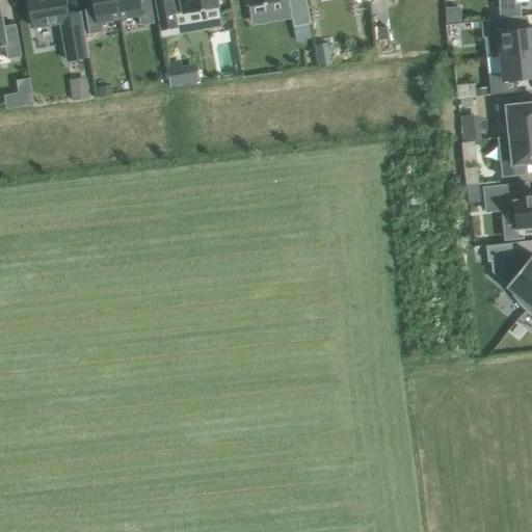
[(67,0),(28,0),(33,27),(61,22),(69,60),(89,57),(81,11),(69,14),(67,0)]
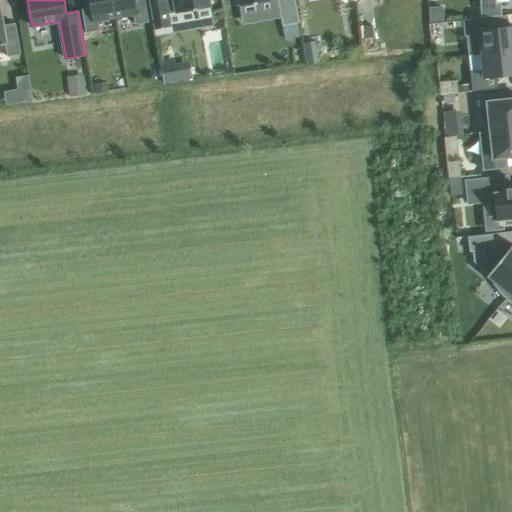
[(89,0),(90,8),(82,9),(86,33),(100,30),(98,21),(116,18),(112,0),(89,0)]
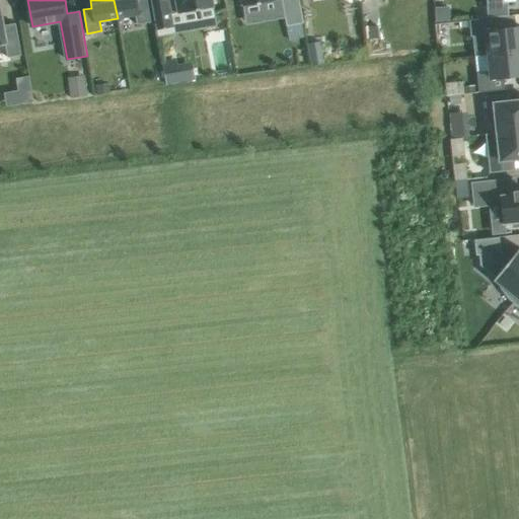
[(114,0),(118,18),(135,15),(137,24),(151,22),(146,0),(114,0)]
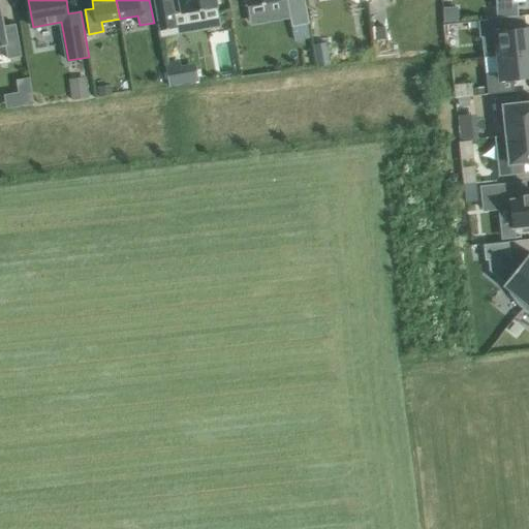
[(154,0),(160,30),(175,27),(173,13),(217,6),(216,0),(154,0)]
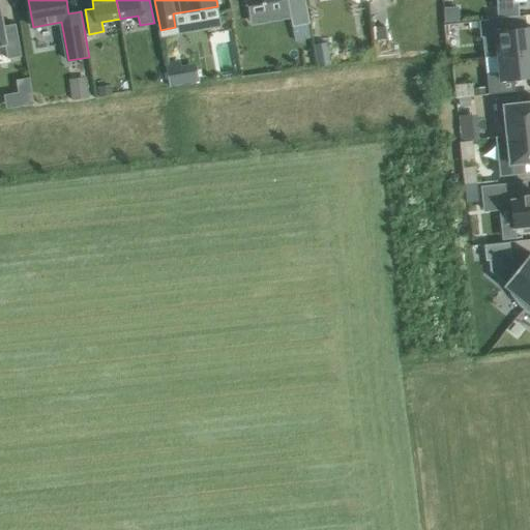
[(305,0),(288,0),(293,27),(307,24),(310,24),(305,0)]
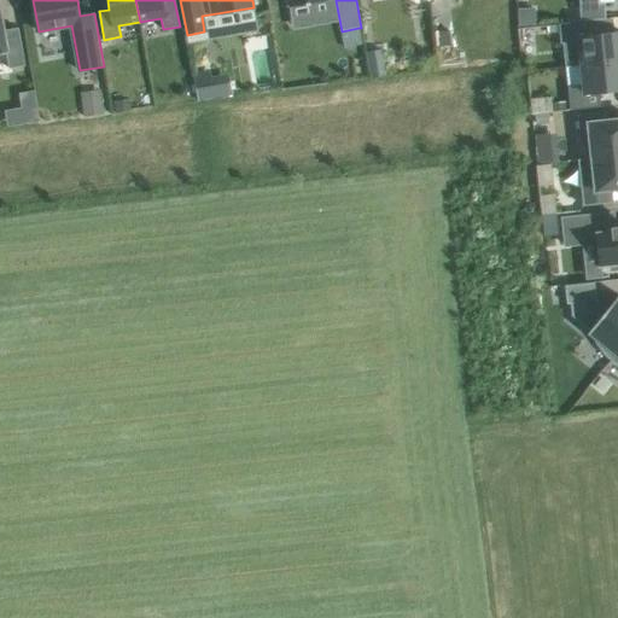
[(579,0),(581,21),(595,21),(594,4),(600,3),(600,0),(579,0)]
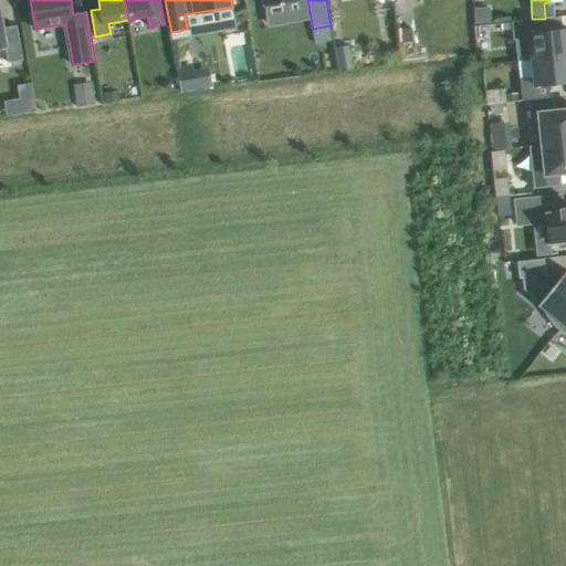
[(0,6),(0,49),(6,49),(8,63),(23,61),(17,25),(3,28),(0,6)]
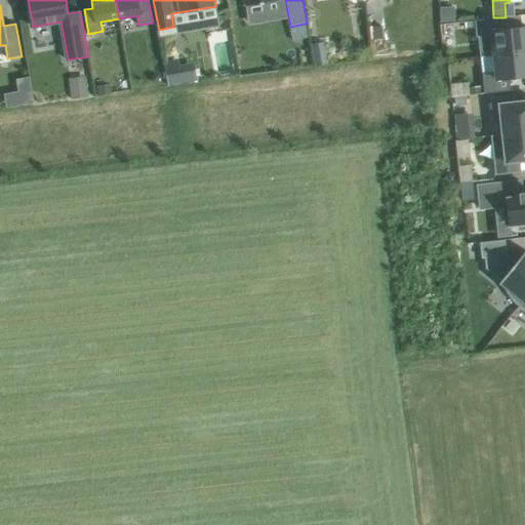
[(455,6),(440,7),(441,23),(455,22),(455,6)]
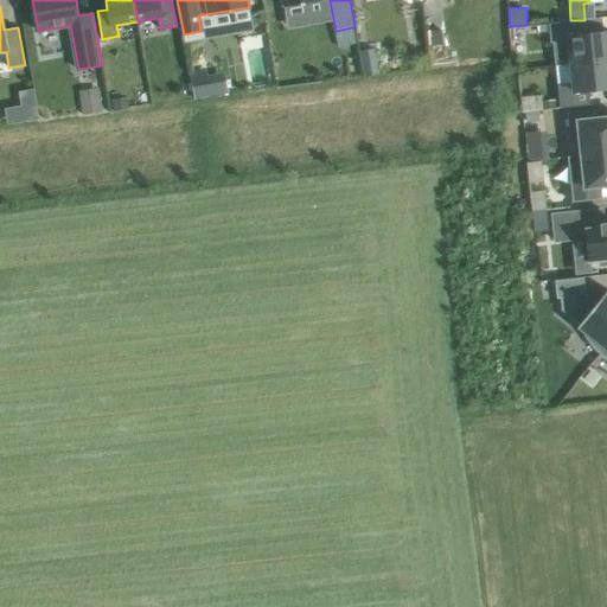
[(570,20),(549,24),(551,43),(554,43),(556,65),(573,64),(606,59),(606,31),(604,32),(602,18),(585,20),(570,20)]
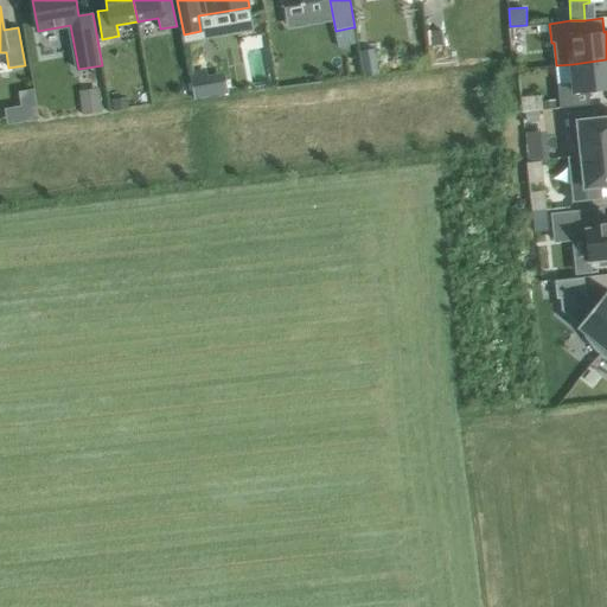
[(296,23),(280,25),(286,72),(302,70),(296,23)]
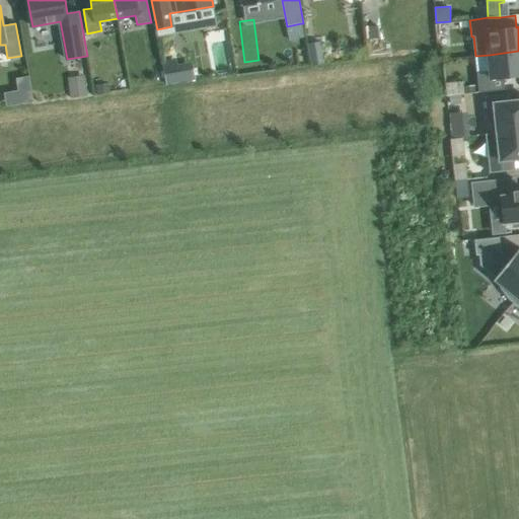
[(301,23),(287,26),(290,40),(304,38),(301,23)]
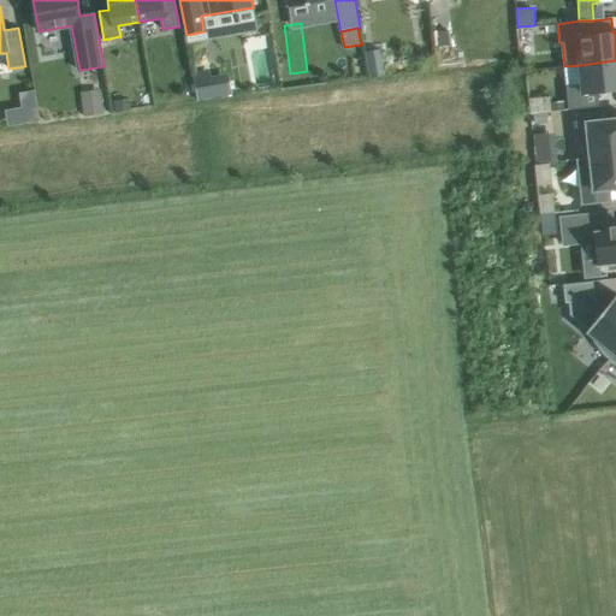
[(449,30),(434,33),(437,45),(438,46),(450,43),(449,30)]
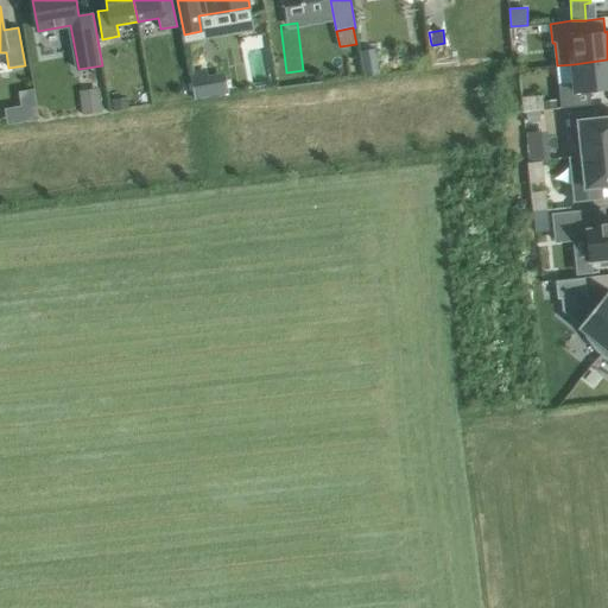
[(375,49),(361,51),(366,76),(380,74),(375,49)]
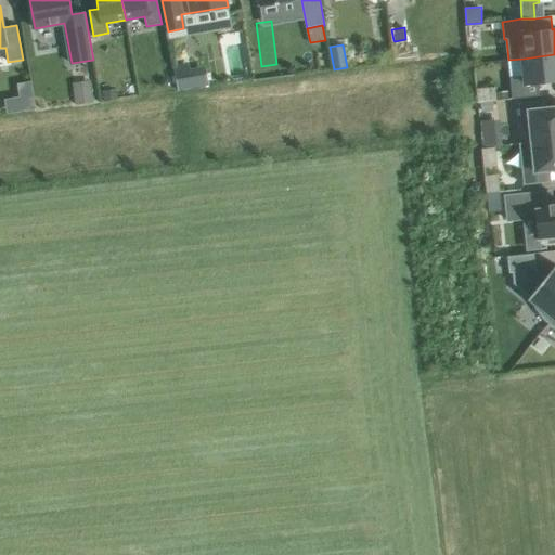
[(525,76),(511,78),(513,99),(540,95),(539,82),(554,80),(554,54),(524,59),(525,76)]
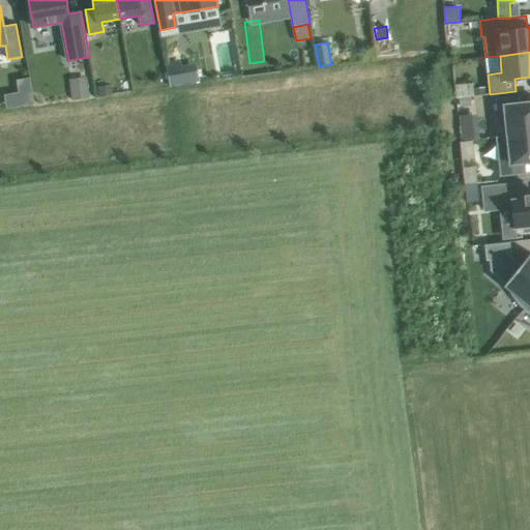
[(181,69),(168,72),(170,86),(184,85),(181,69)]
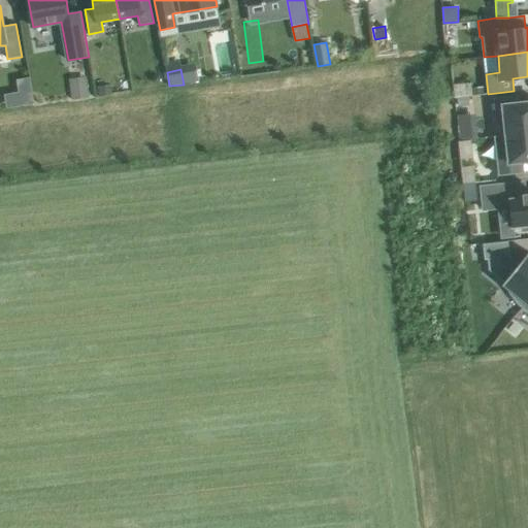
[(29,78),(17,80),(19,93),(21,105),(33,104),(29,78)]
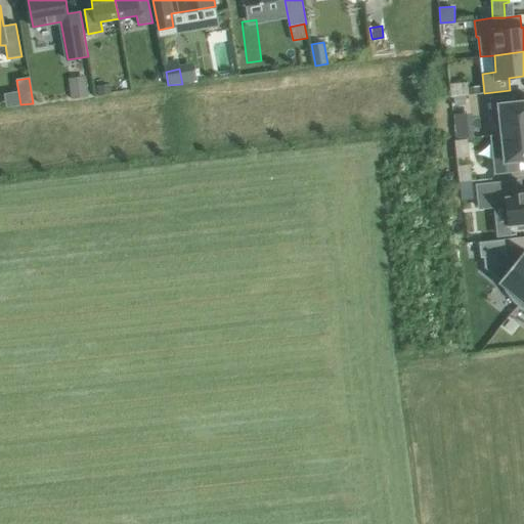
[(85,81),(71,83),(73,98),(73,99),(88,97),(88,96),(85,81)]
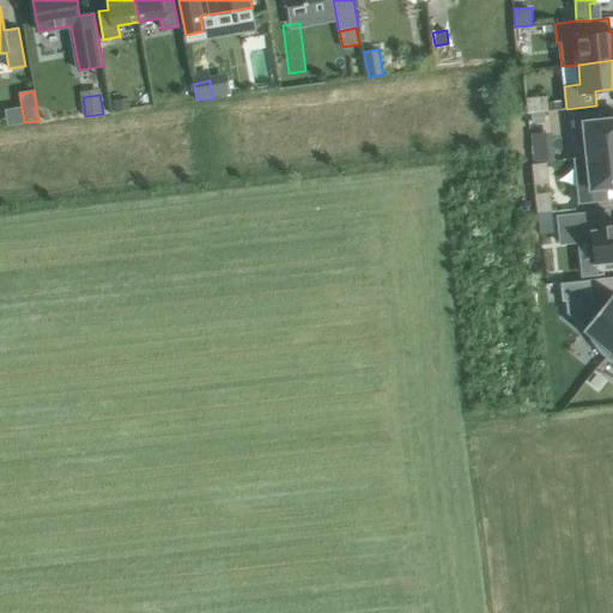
[(126,99),(114,101),(115,110),(127,109),(126,99)]
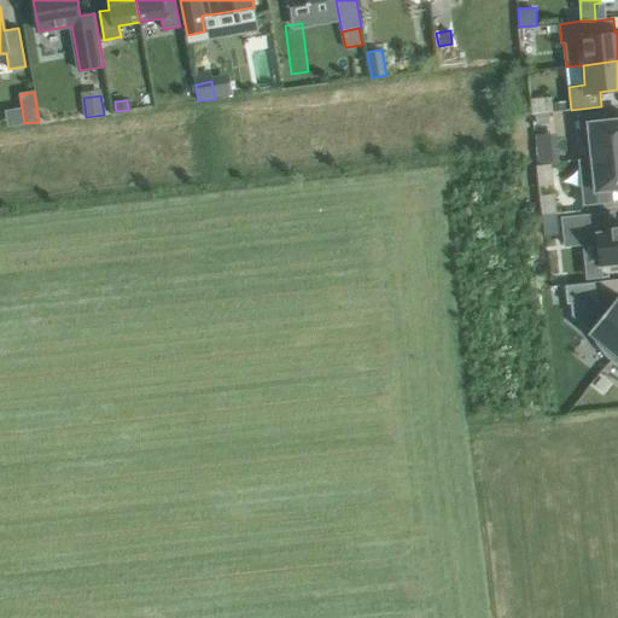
[(607,111),(578,114),(582,141),(592,140),(593,157),(593,158),(617,156),(617,120),(608,121),(607,111)]
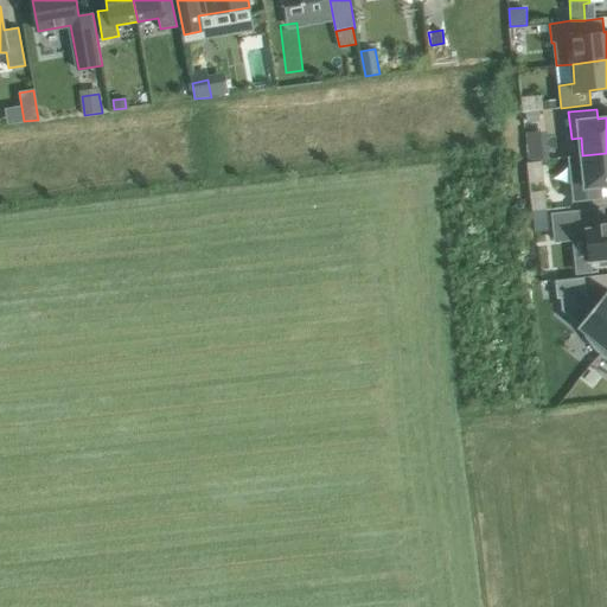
[(538,112),(525,113),(526,122),(540,121),(538,112)]
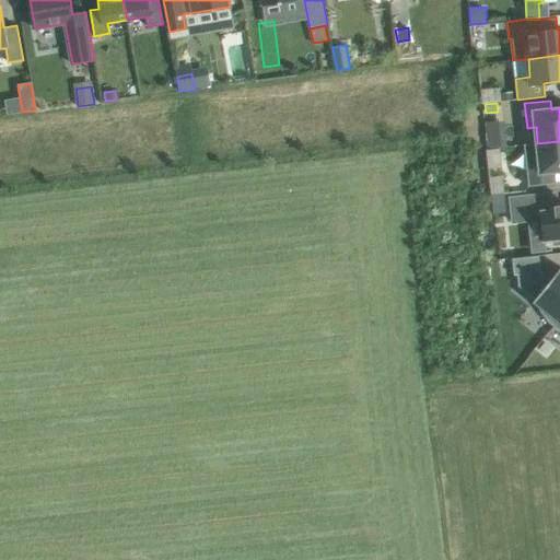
[(500,121),(485,121),(486,144),(501,143),(500,121)]
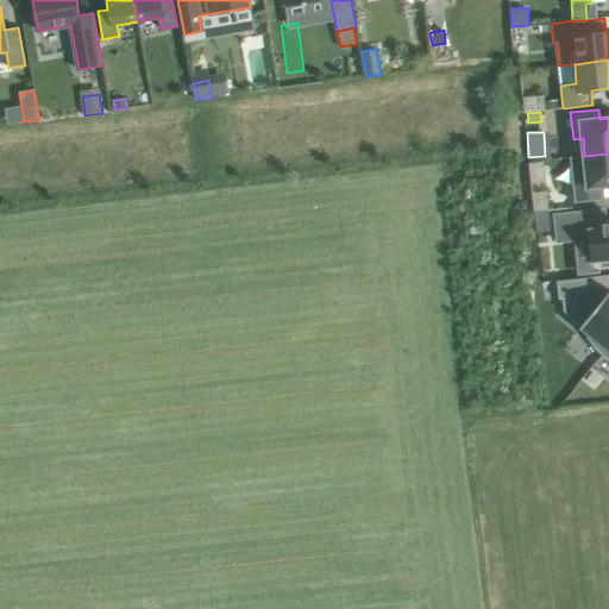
[(584,155),(570,156),(576,202),(603,200),(601,187),(608,186),(608,154),(584,156),(584,155)]
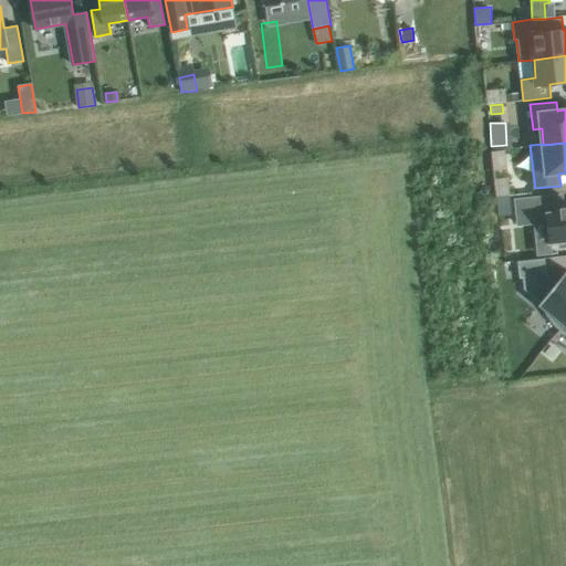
[(507,178),(494,179),(496,197),(510,196),(507,178)]
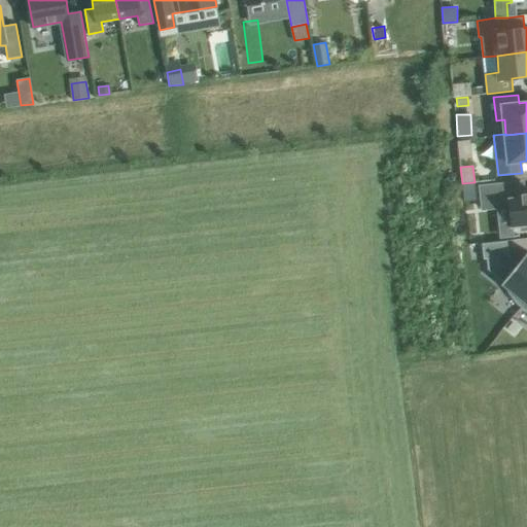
[(514,225),(526,223),(526,194),(523,195),(522,182),(481,186),(483,208),(512,205),(514,225)]
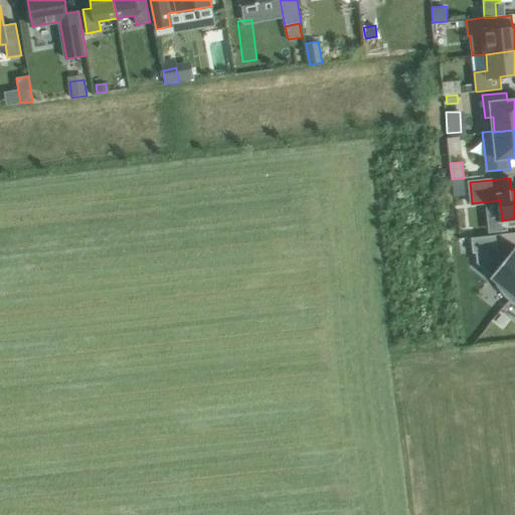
[(495,235),(471,237),(473,252),(476,252),(496,249),(497,249),(495,235)]
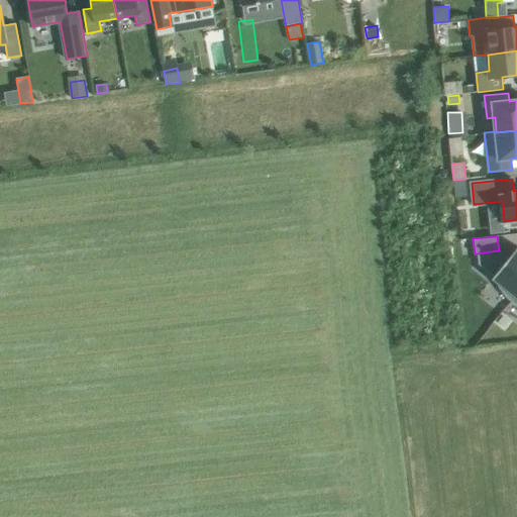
[(511,301),(516,292),(516,247),(508,259),(498,250),(478,253),(479,264),(494,276),(493,278),(496,281),(495,282),(497,284),(507,297),(511,301)]
